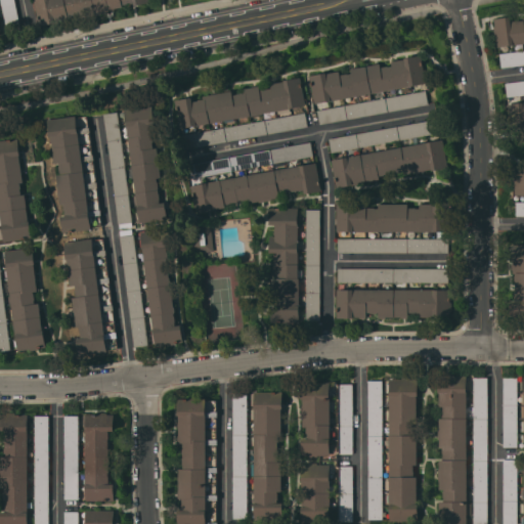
[(13,0),(20,30),(7,32),(0,0),(13,0)]
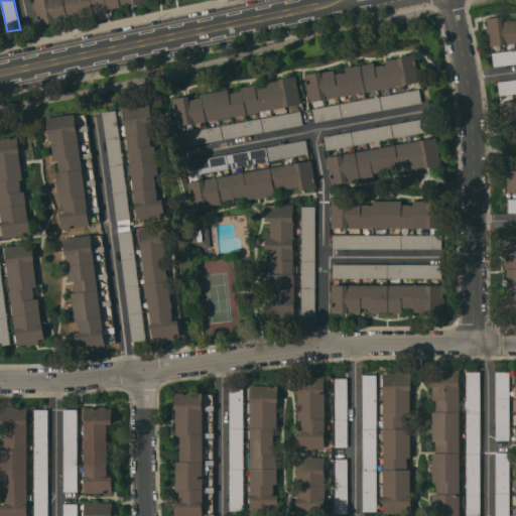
[(132,5),(131,1),(125,3),(125,4),(120,5),(121,6),(107,9),(108,11),(92,14),(92,15),(87,16),(87,15),(79,17),(79,15),(66,18),(66,21),(60,22),(60,21),(38,25),(32,0),(146,0),(147,2),(132,5)]
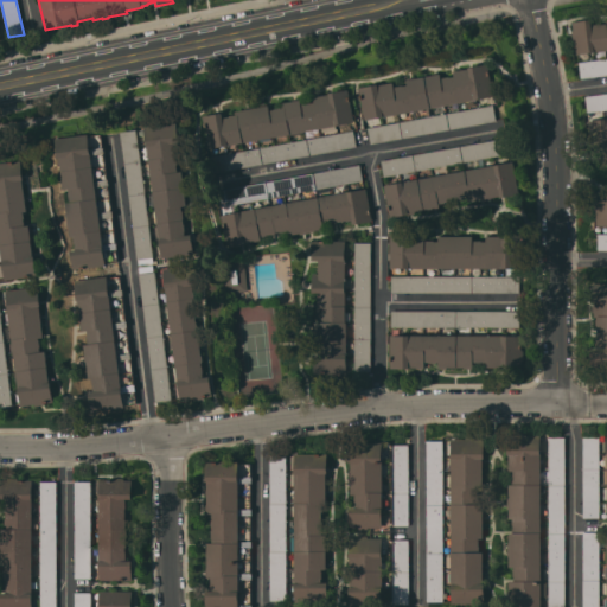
[(592,20),(593,26),(606,24),(606,50),(577,53),(573,23),(592,20)]
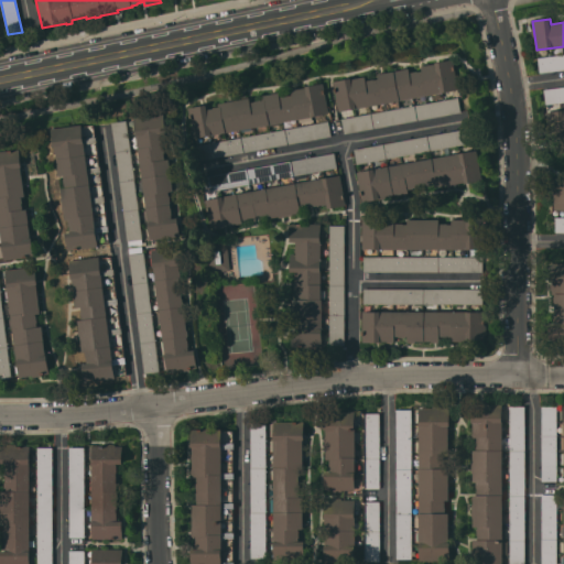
[(563,54),(563,68),(540,73),(539,57),(563,54)]
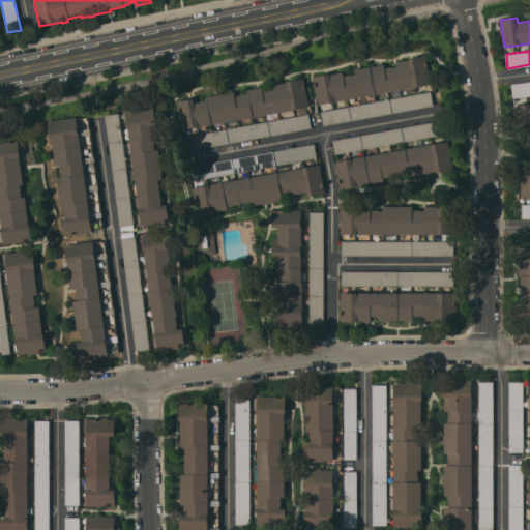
[(319,105),(314,78),(344,72),(345,77),(356,74),(355,69),(385,64),(386,68),(398,66),(396,62),(427,57),(432,84),(319,105)]
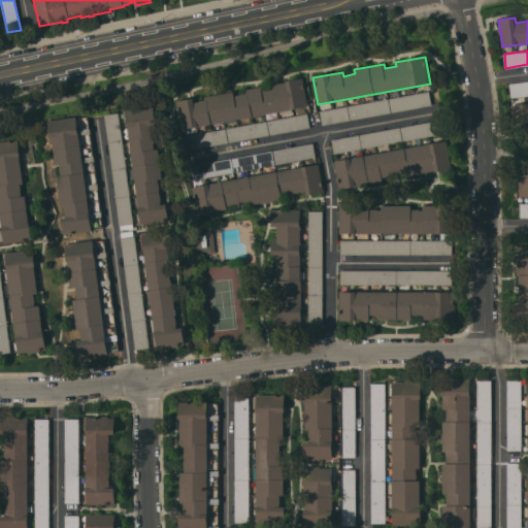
[(176,101),(194,98),(195,102),(200,101),(202,100),(201,97),(234,92),(235,96),(239,95),(238,94),(245,93),(245,94),(246,94),(245,89),(262,87),(263,90),(270,89),(270,90),(274,89),(273,84),(287,81),(287,80),(302,77),(307,105),(292,108),(293,110),(281,113),(279,110),(263,113),(264,118),(256,119),(255,116),(250,117),(251,121),(238,123),(237,119),(235,119),(236,122),(226,124),(226,121),(182,129),(176,101)]
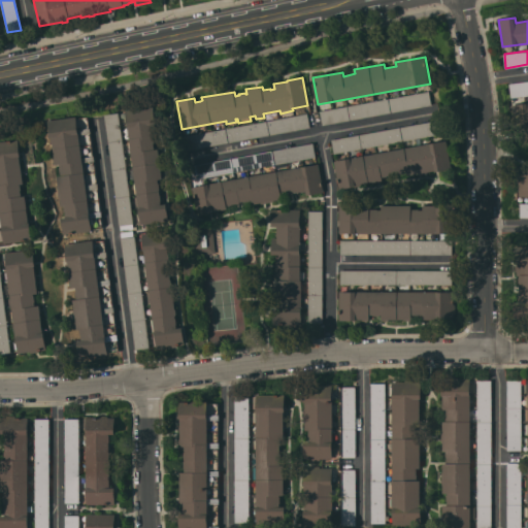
[(527,80),(527,94),(510,97),(509,84),(527,80)]
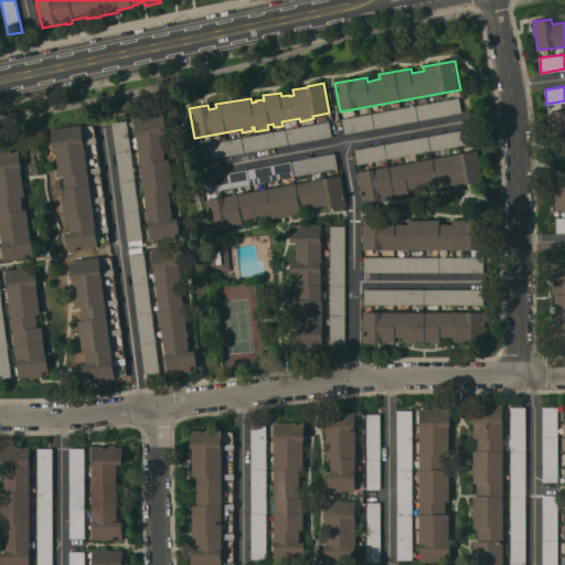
[(462,113),(345,134),(343,119),(460,97),(462,113)]
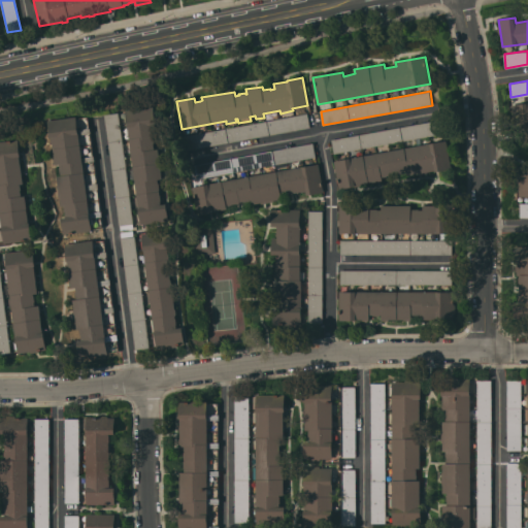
[(527,102),(527,132),(513,134),(510,118),(513,118),(510,104),(527,102)]
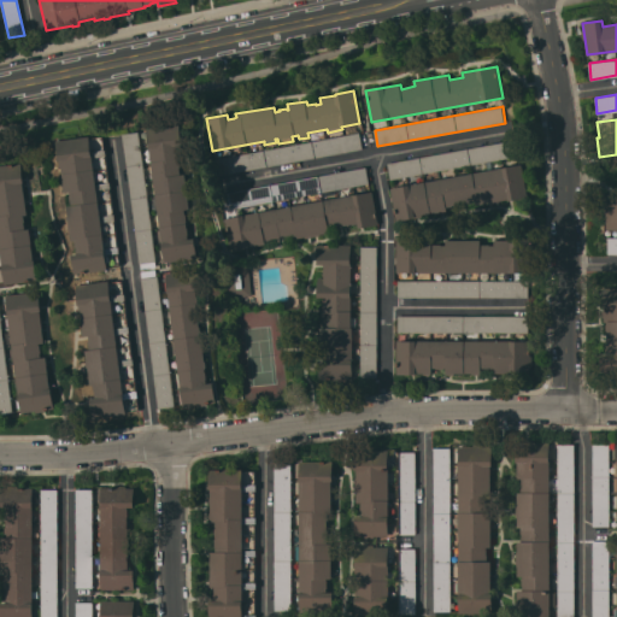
[(180,124),(182,144),(183,160),(180,160),(181,166),(180,168),(181,174),(186,174),(188,199),(191,199),(192,207),(189,207),(189,209),(184,209),(186,213),(187,222),(187,227),(188,227),(189,239),(195,238),(198,258),(163,262),(160,242),(158,242),(157,230),(159,229),(157,207),(153,207),(153,198),(156,198),(147,128),(180,124)]
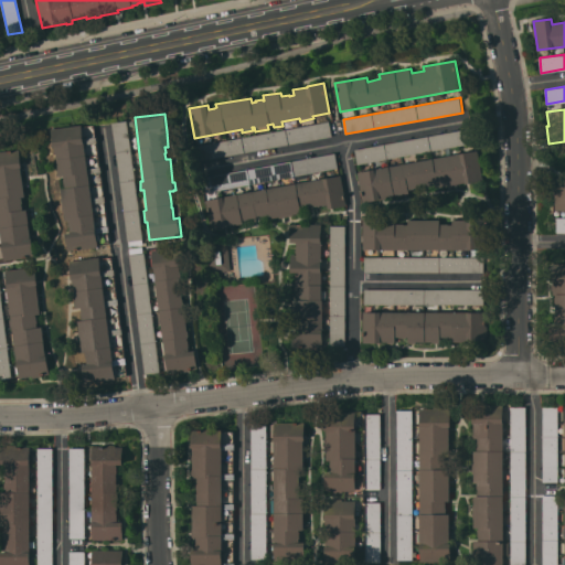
[(142,240),(128,242),(113,123),(127,120),(142,240)]
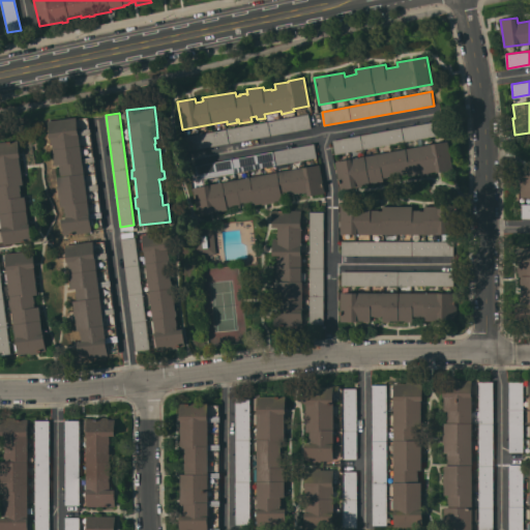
[(187,150),(185,137),(310,114),(312,127),(187,150)]
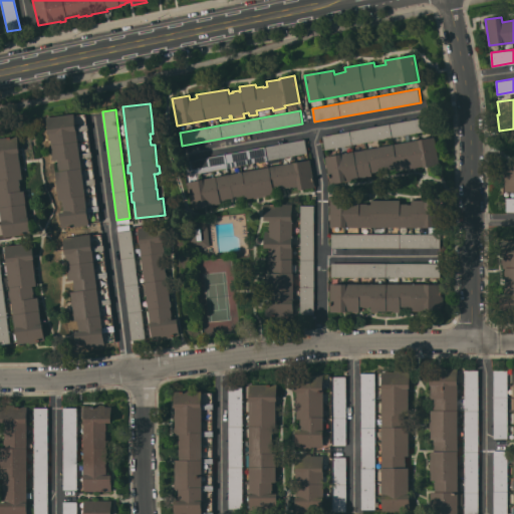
[(87,123),(88,123),(88,130),(90,152),(91,151),(92,157),(91,157),(94,178),(95,178),(96,184),(95,184),(98,205),(99,205),(99,211),(98,211),(99,222),(96,222),(97,223),(91,224),(91,223),(89,223),(89,225),(62,228),(60,212),(64,211),(64,205),(63,206),(62,200),(59,201),(58,193),(57,193),(55,180),(57,180),(56,171),(59,171),(58,164),(59,164),(58,160),(54,160),(53,160),(52,153),(53,153),(52,139),(50,139),(49,133),(47,116),(75,113),(75,114),(86,113),(87,123)]
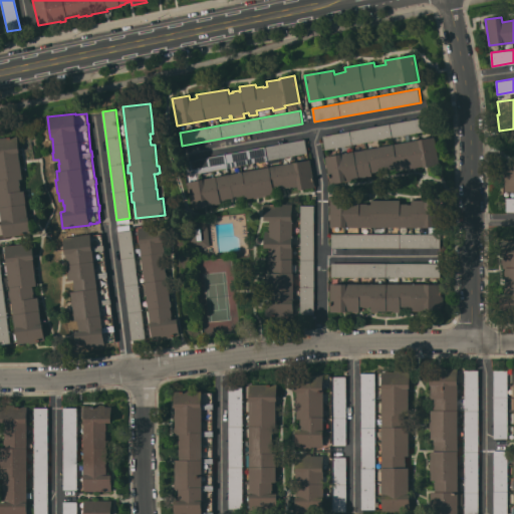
[(430,116),(432,131),(325,150),(322,136),(430,116)]
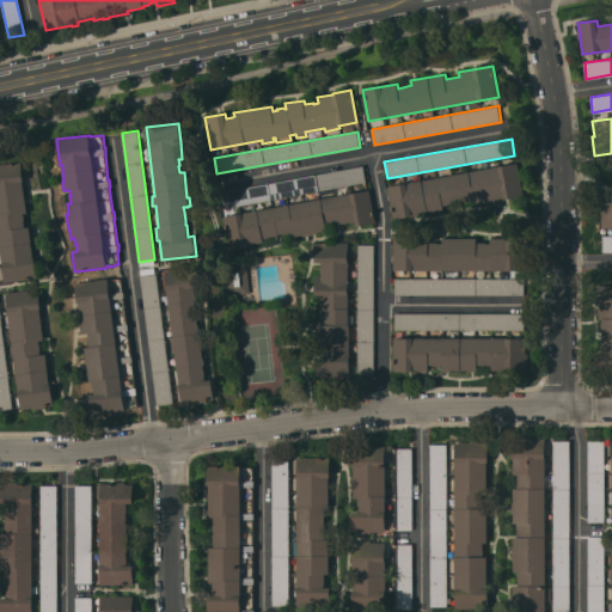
[(0,164),(22,161),(24,181),(28,213),(24,213),(25,220),(24,220),(25,227),(30,226),(34,258),(35,258),(37,277),(4,282),(0,254),(0,164)]
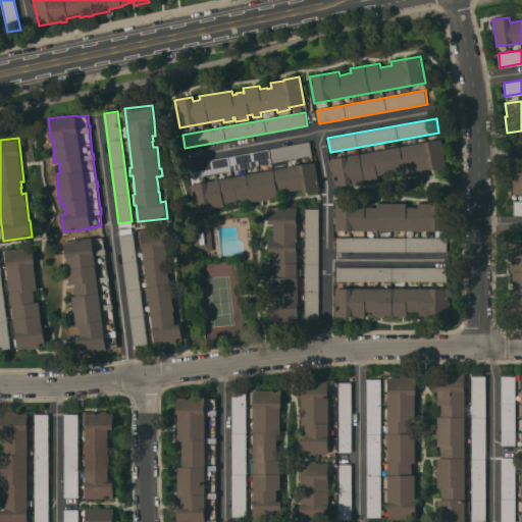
[(441,139),(446,164),(424,168),(424,170),(412,173),(411,170),(403,172),(402,168),(394,170),(395,172),(385,173),(385,171),(382,172),(382,173),(376,174),(377,179),(371,180),(370,178),(356,180),(357,183),(350,184),(350,183),(335,186),(330,158),(441,139)]
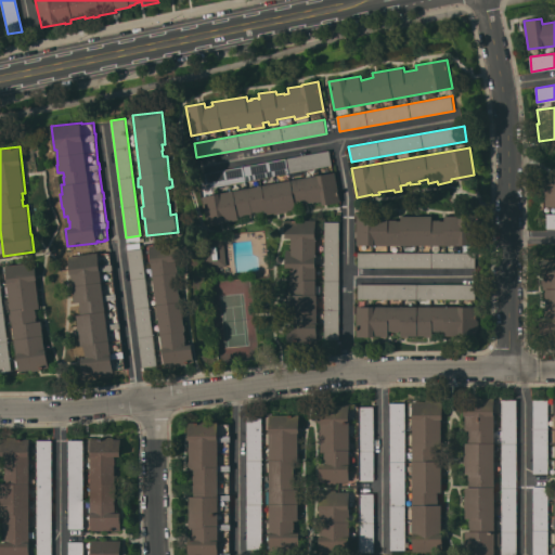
[(202,189),(199,173),(330,150),(332,165),(207,188),(202,189)]
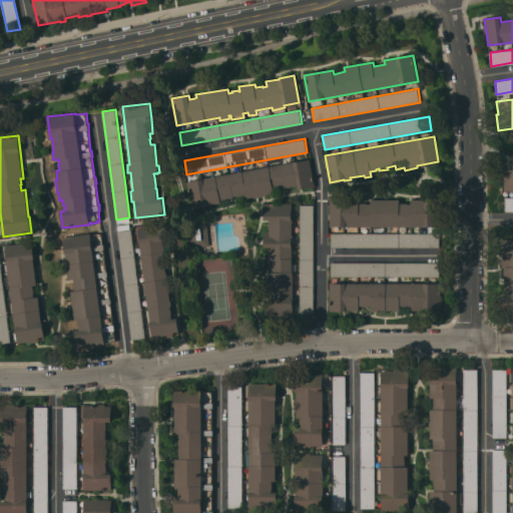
[(191,173),(192,180),(310,158),(315,186),(299,189),(298,185),(293,186),(293,185),(290,186),(291,187),(286,188),(286,187),(285,187),(285,186),(281,187),(274,189),(274,192),(266,194),(267,195),(253,197),(253,196),(244,197),(244,194),(224,198),(224,199),(219,200),(220,202),(212,203),(212,205),(206,206),(206,205),(191,208),(186,181),(185,181),(184,174),(186,174),(191,173)]
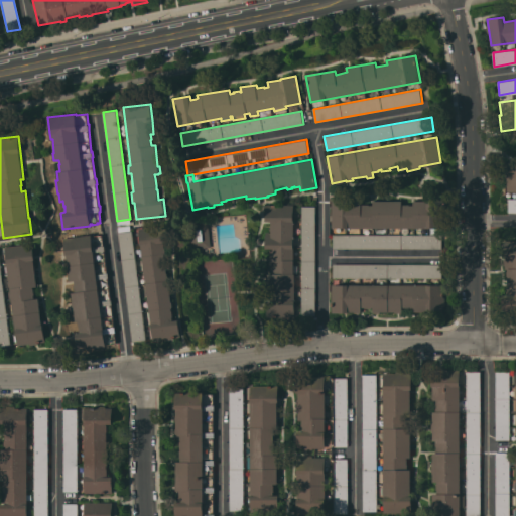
[(515,163),(515,190),(507,190),(507,163),(515,163)]
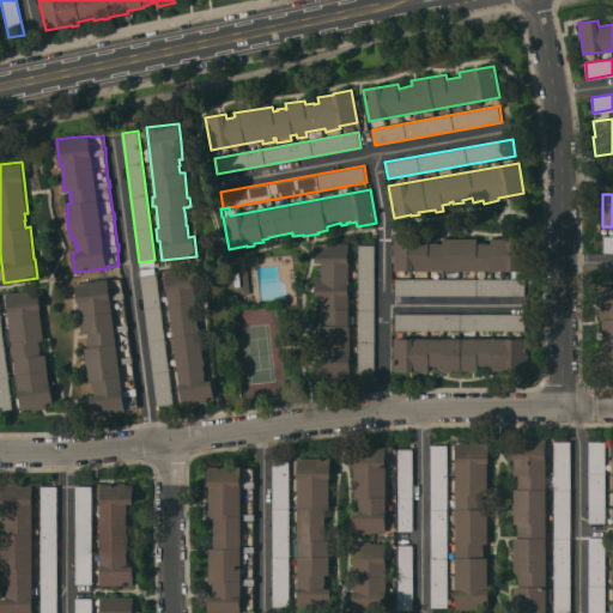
[(414,237),(414,238),(430,238),(430,243),(443,243),(443,237),(478,237),(478,243),(505,243),(505,237),(527,237),(527,269),(457,269),(457,272),(448,272),(448,269),(394,271),(394,237),(414,237)]
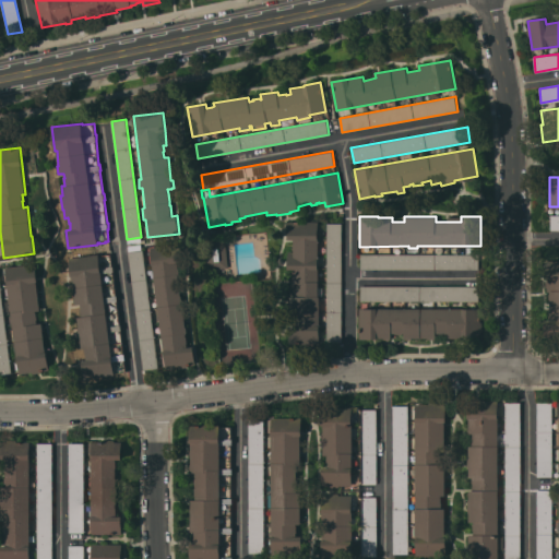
[(318,296),(319,296),(319,344),(289,344),(289,325),(293,325),(293,313),(289,313),(289,296),(293,296),(293,294),(290,294),(290,283),(294,283),(294,277),(293,277),(293,270),(294,270),(294,269),(287,269),(287,251),(294,251),(294,250),(293,250),(293,244),(294,244),(294,239),(287,239),(287,221),(319,222),(318,296)]
